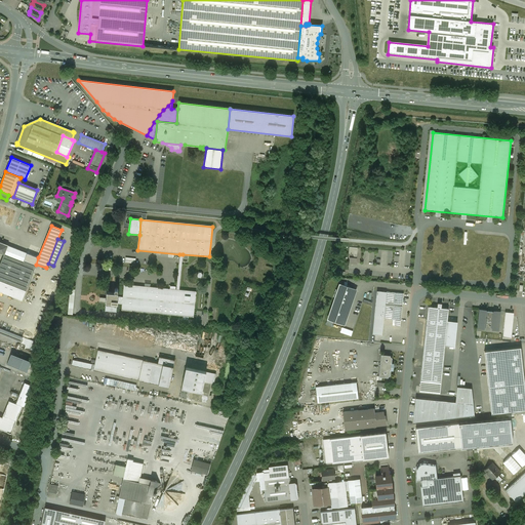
[(38,257),(7,245),(4,254),(24,261),(24,260),(36,265),(38,257)]
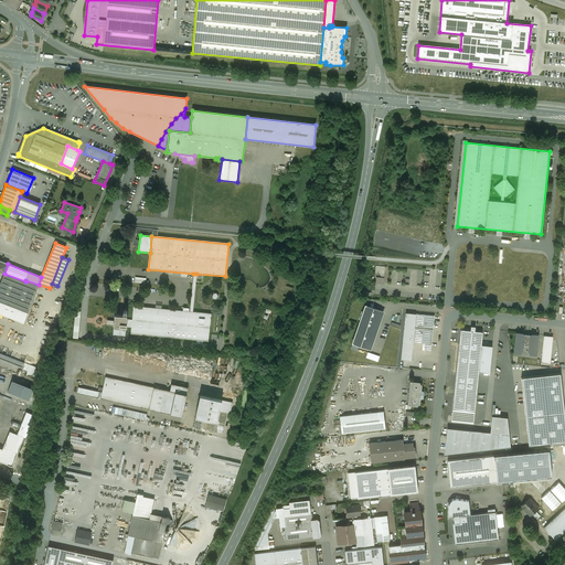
[(25,281),(4,274),(0,284),(0,301),(28,312),(39,285),(25,280),(25,281)]
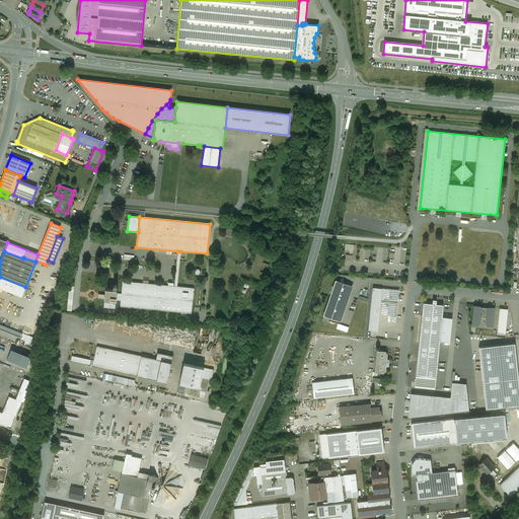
[(174,286),(123,281),(122,294),(117,293),(116,300),(121,300),(120,306),(191,313),(194,288),(177,287),(174,286)]
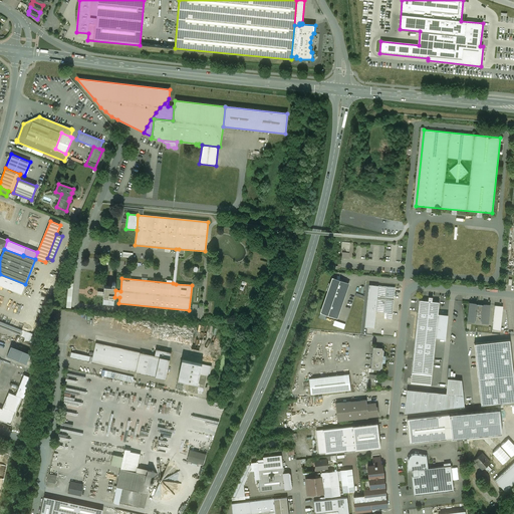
[(326,316),(336,319),(348,284),(332,279),(319,318),(325,320),(326,316)]
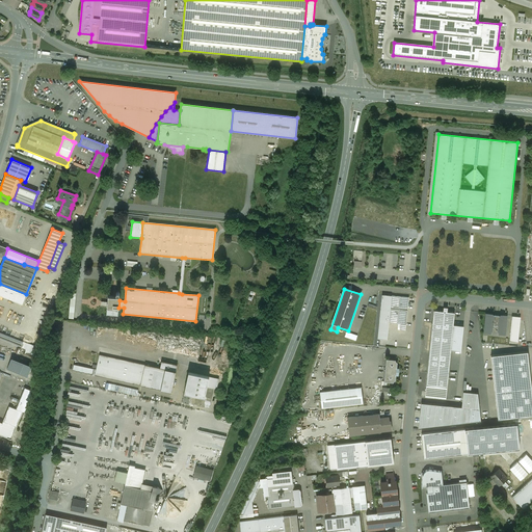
[(116,295),(117,295),(117,297),(108,296),(107,313),(117,314),(118,308),(120,300),(120,297),(118,297),(118,296),(118,295),(120,295),(120,294),(120,293),(118,292),(117,292),(116,293),(116,294),(116,295)]
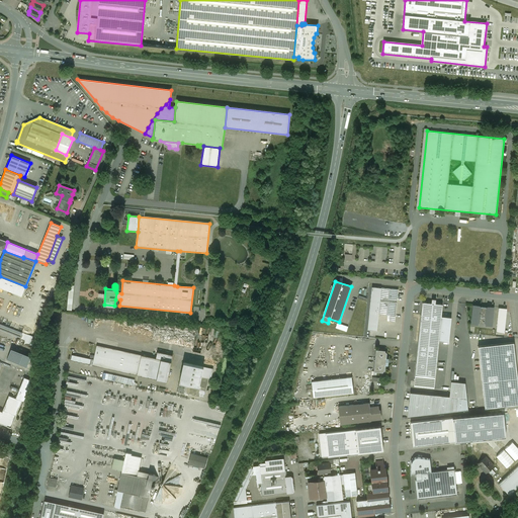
[(375,331),(377,314),(380,288),(371,287),(366,330),(375,331)]
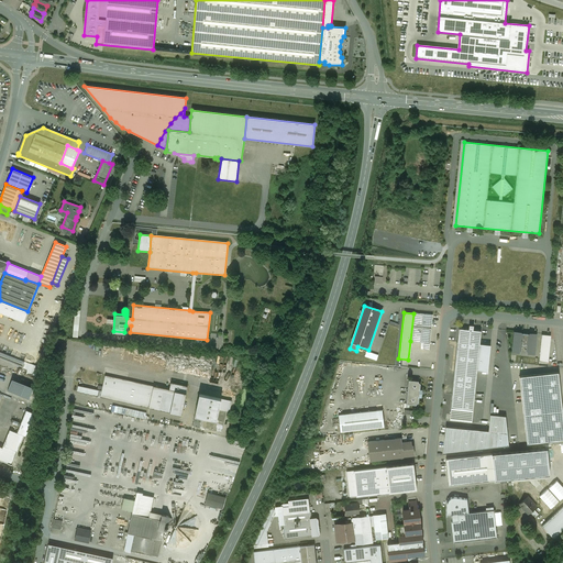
[(432,315),(414,313),(410,341),(423,343),(422,350),(429,350),(432,315)]
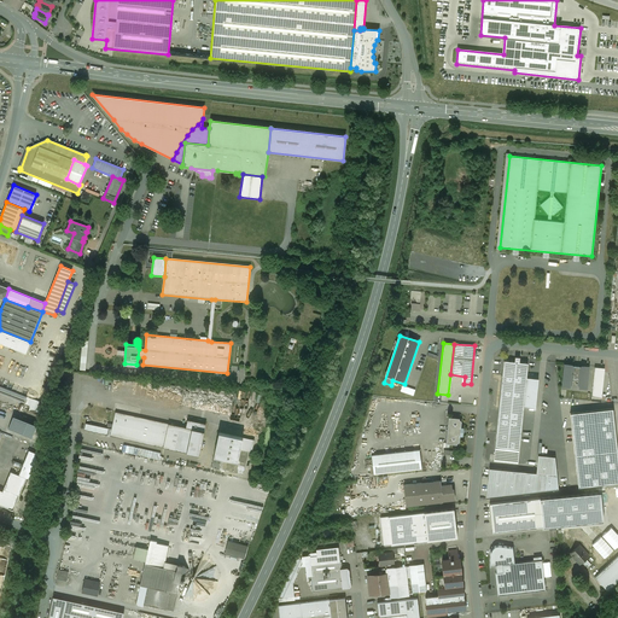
[(520,357),(514,357),(514,362),(503,361),(495,448),(519,450),(524,407),(526,378),(528,363),(519,362),(520,357)]
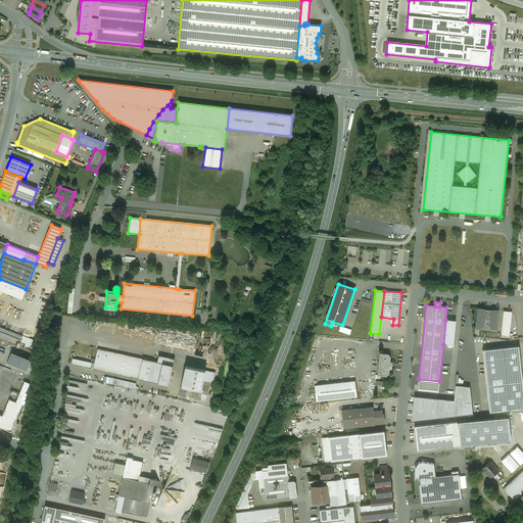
[(491,311),(483,310),(483,308),(478,308),(476,327),(482,328),(482,326),(484,326),(484,320),(485,321),(486,321),(487,321),(489,321),(488,327),(490,327),(490,328),(496,329),(497,311),(491,310),(491,311)]
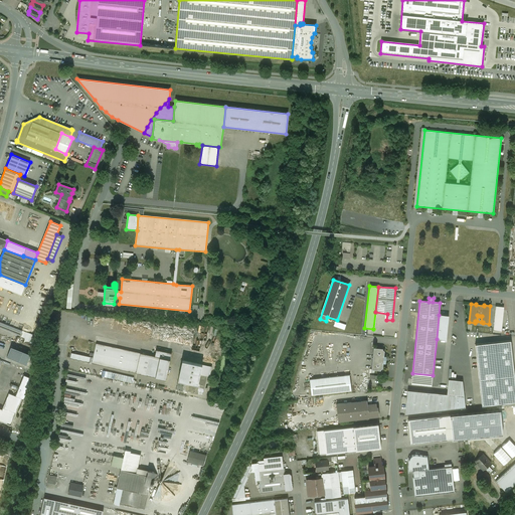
[(494,307),(491,331),(499,332),(502,308),(494,307)]
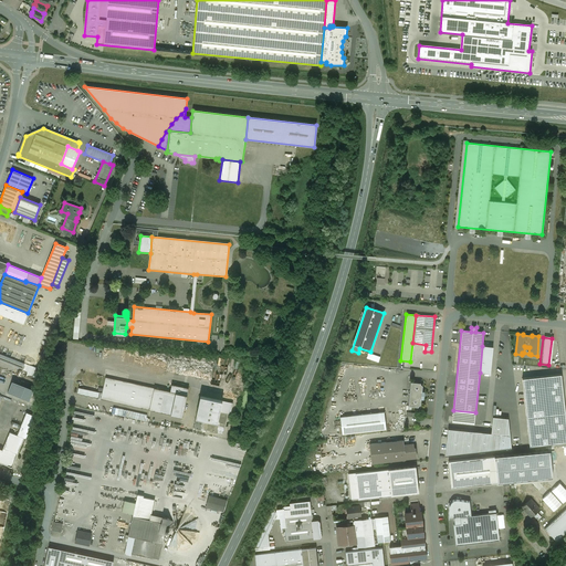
[(480,373),(490,374),(493,347),(482,346),(480,373)]
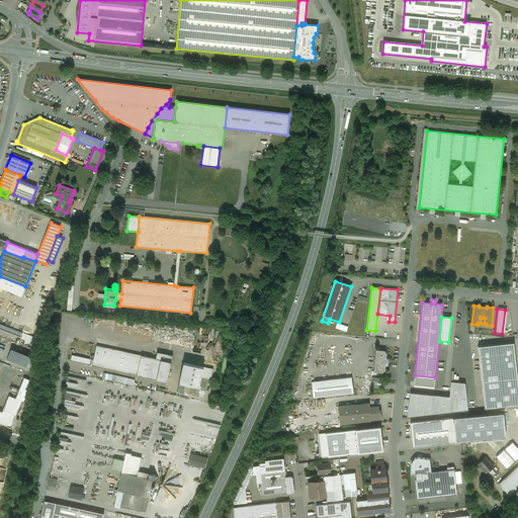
[(0,330),(20,338),(22,333),(0,323),(0,330)]
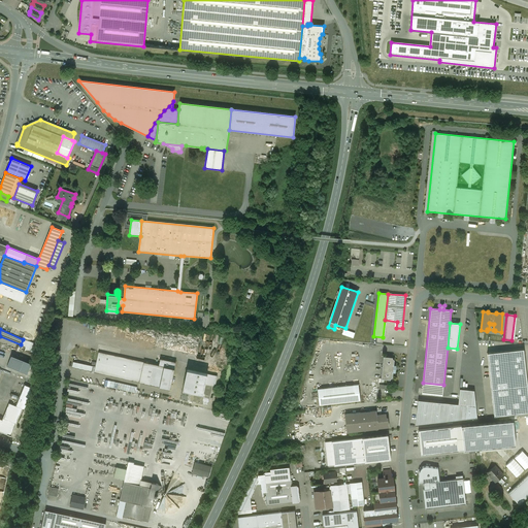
[(355,337),(356,332),(344,329),(343,334),(355,337)]
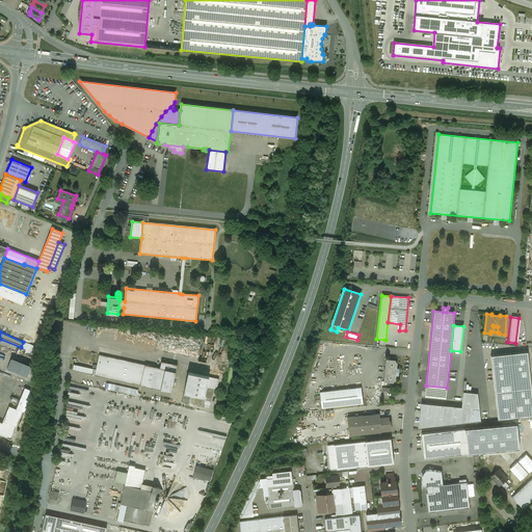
[(34,346),(28,343),(26,350),(25,352),(30,354),(34,346)]
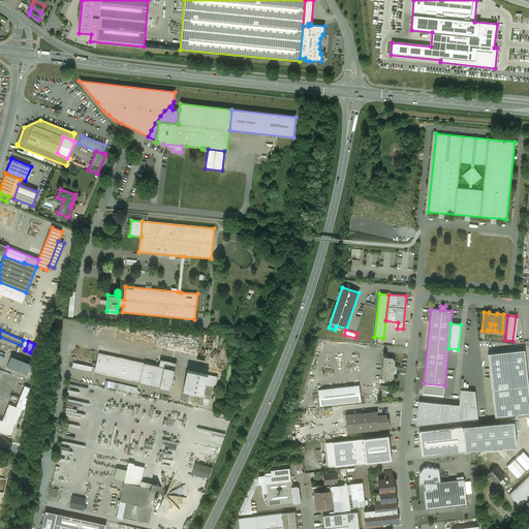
[(528,391),(525,350),(489,354),(495,417),(528,413),(528,391)]
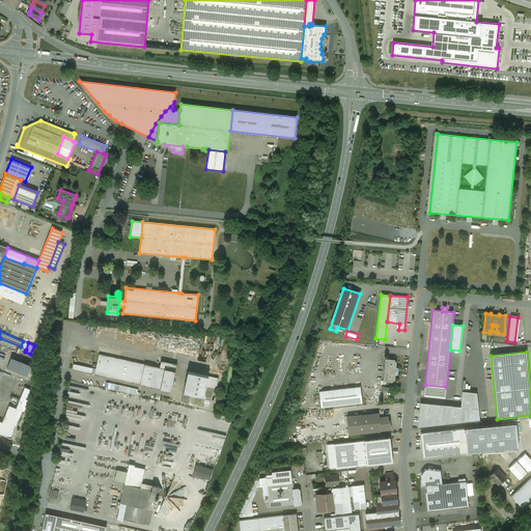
[(95,368),(74,364),(72,369),(140,385),(144,364),(99,354),(95,368)]
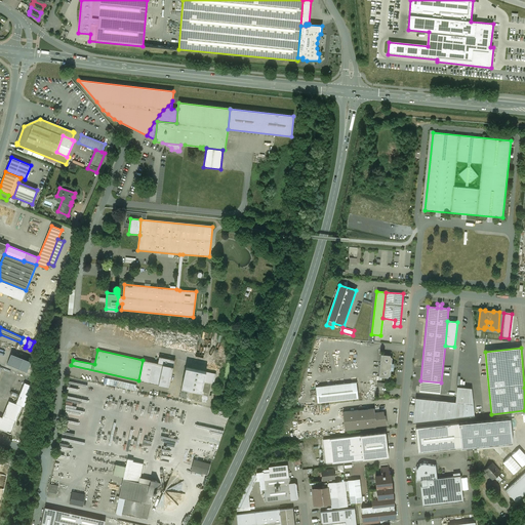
[(31,361),(11,354),(7,365),(27,372),(31,361)]
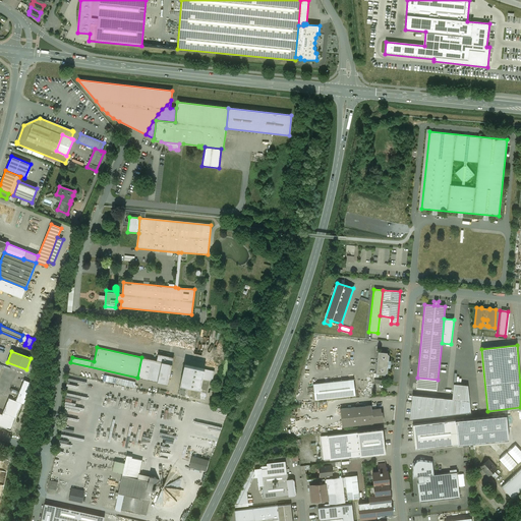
[(388,353),(388,352),(379,351),(375,373),(385,374),(386,373),(387,373),(387,372),(388,372),(388,367),(389,367),(390,366),(391,361),(390,360),(389,360),(389,355),(388,354),(388,353)]
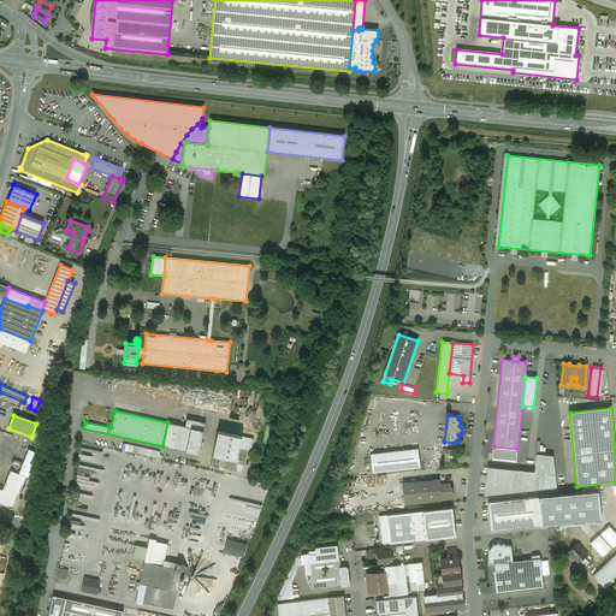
[(185,426),(167,422),(163,446),(185,451),(191,427),(203,430),(205,422),(187,419),(185,426)]
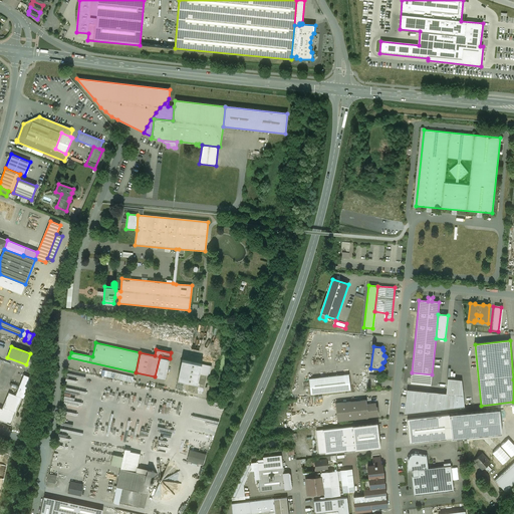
[(170,358),(160,356),(155,376),(166,378),(170,358)]
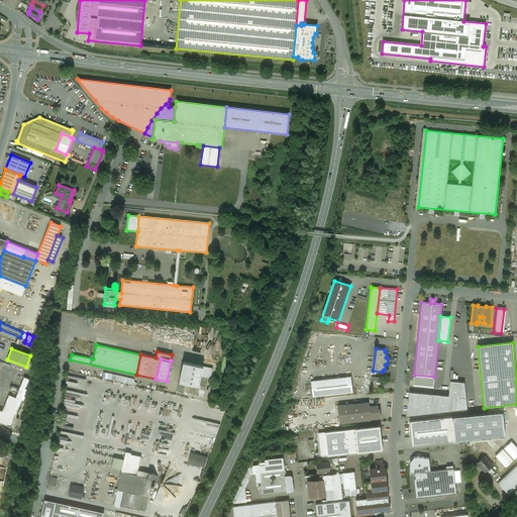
[(203,367),(183,362),(179,382),(199,386),(203,367)]
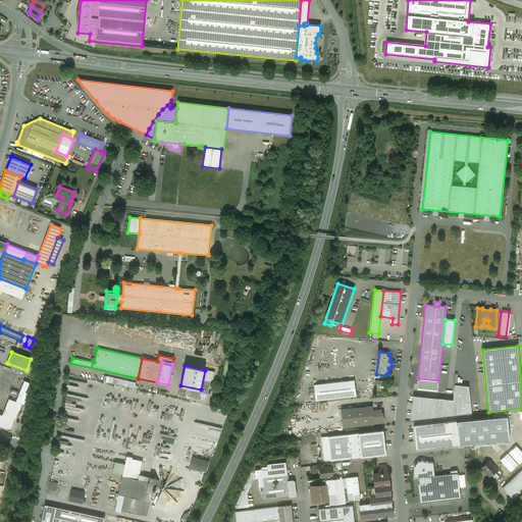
[(201,389),(180,385),(178,396),(206,401),(210,381),(212,382),(214,372),(205,370),(201,389)]
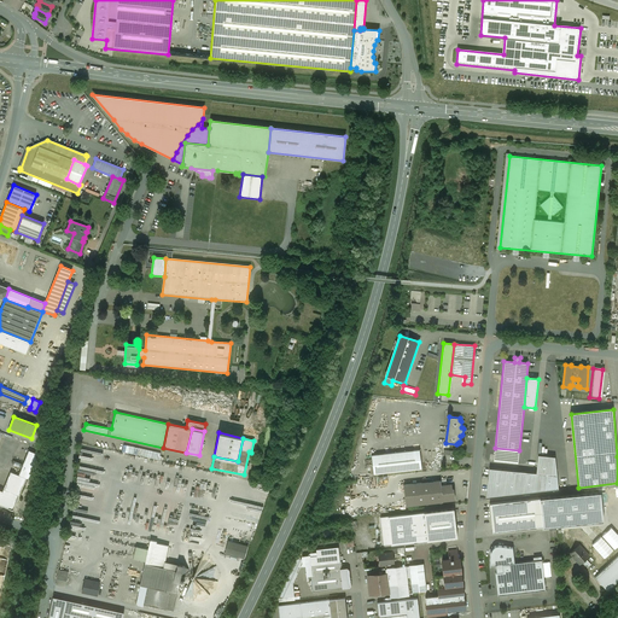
[(82,445),(79,464),(101,468),(105,449),(82,445)]
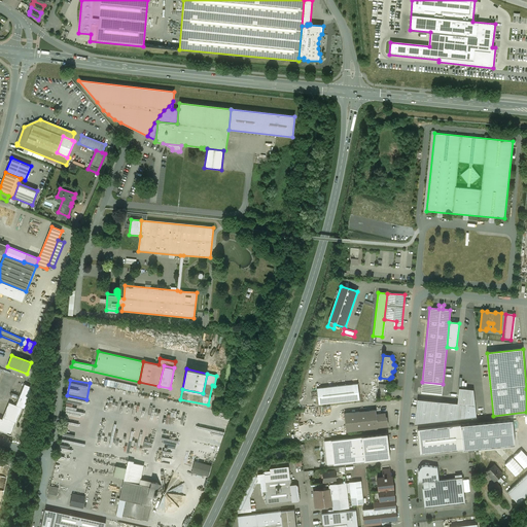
[(137,386),(117,382),(116,388),(136,392),(137,386)]
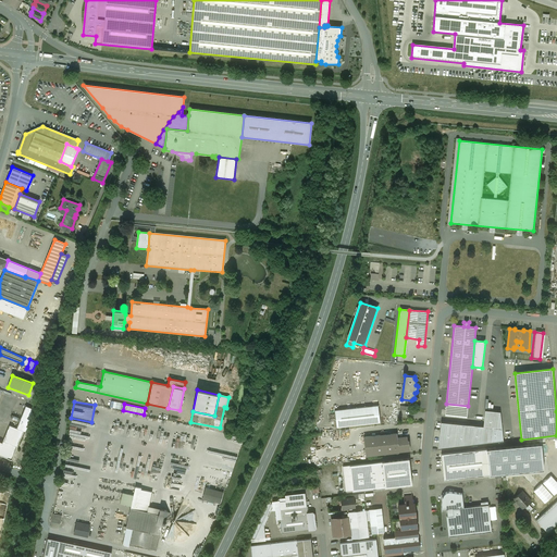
[(468,406),(446,404),(445,416),(467,418),(468,406)]
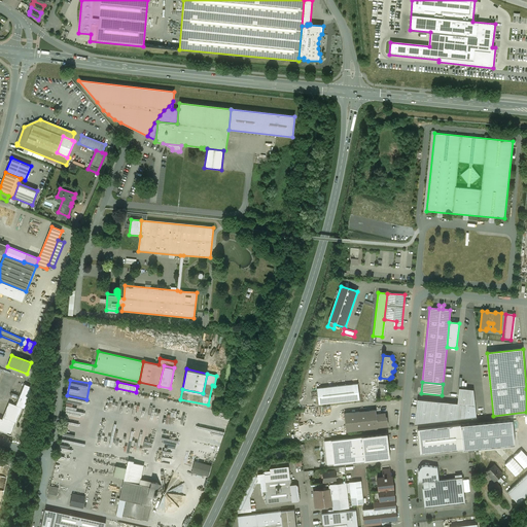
[(3,417),(16,422),(23,408),(26,410),(31,387),(25,384),(15,406),(8,402),(3,417)]
